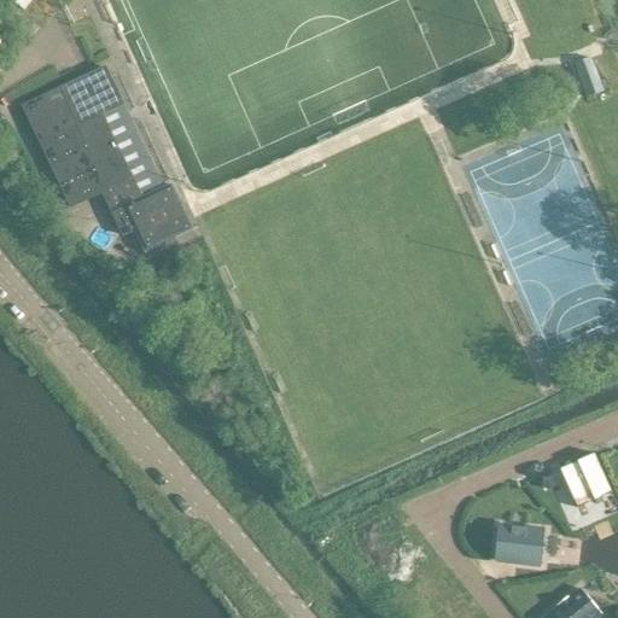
[(592,58),(575,63),(586,91),(601,85),(592,58)]
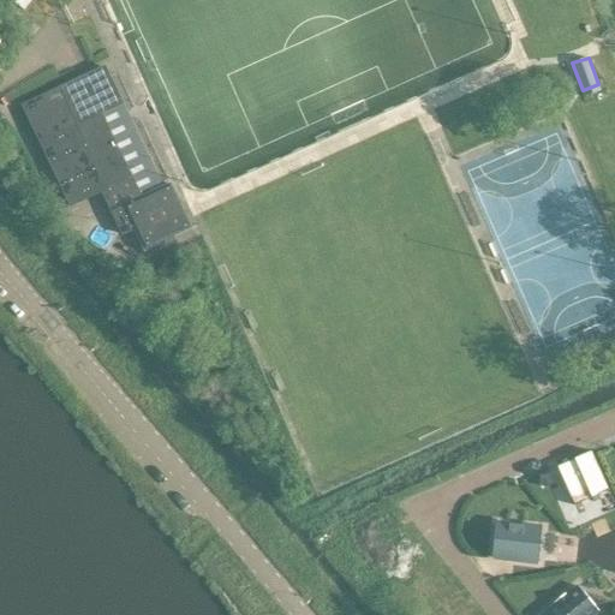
[(121,207),(141,197),(101,114),(121,105),(103,67),(23,106),(70,207),(102,191),(123,234),(132,230),(121,207)]
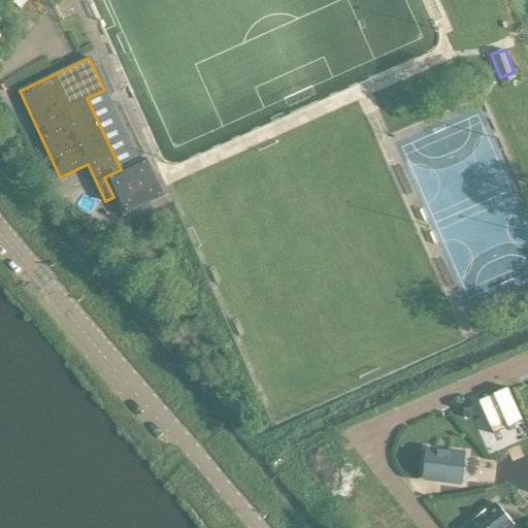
[(146,158),(131,165),(121,169),(104,177),(113,197),(116,196),(124,216),(164,196),(146,158)]
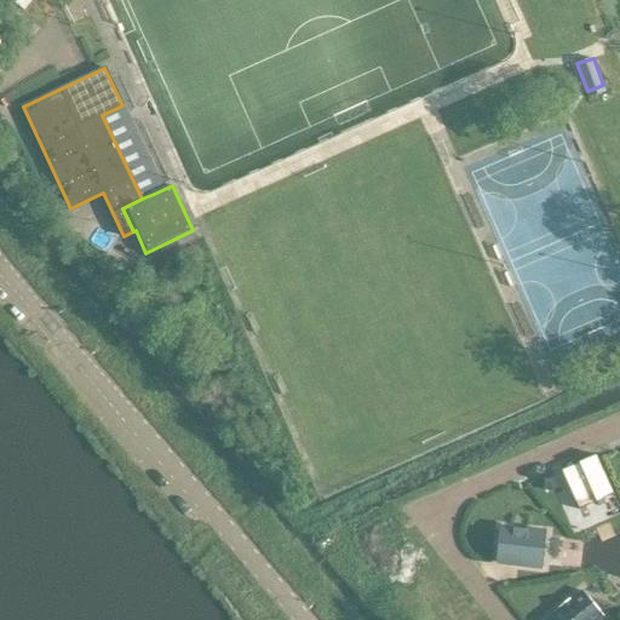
[(151,265),(133,274),(139,286),(158,277),(151,265)]
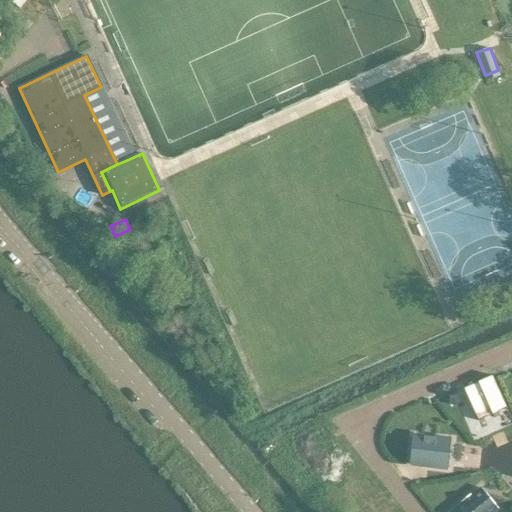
[(492,375),(463,388),(477,421),(492,415),(499,412),(498,412),(507,408),(492,375)]
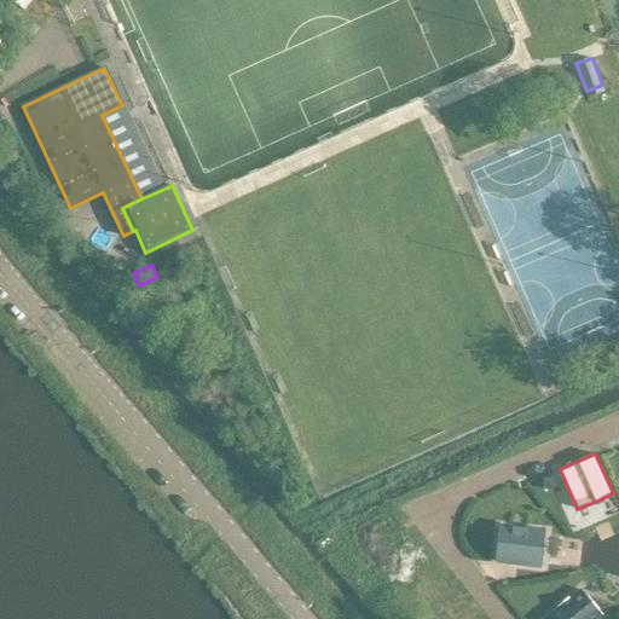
[(499,527),(496,561),(541,566),(544,533),(526,531),(526,530),(524,530),(524,531),(514,530),(514,528),(513,528),(513,530),(499,527)]
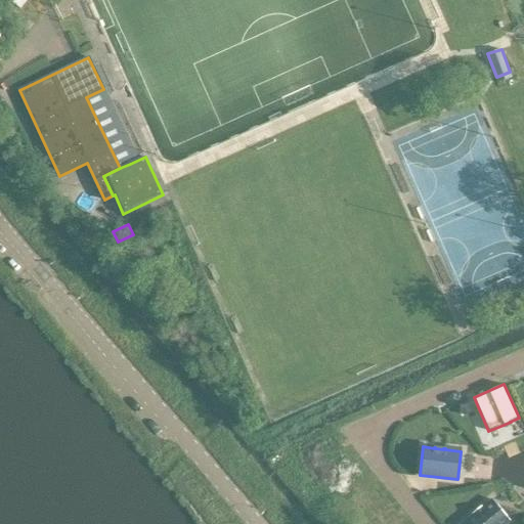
[(473,515),(462,523),(504,523),(509,520),(492,499),(482,508),(481,507),(472,514),(473,515)]
